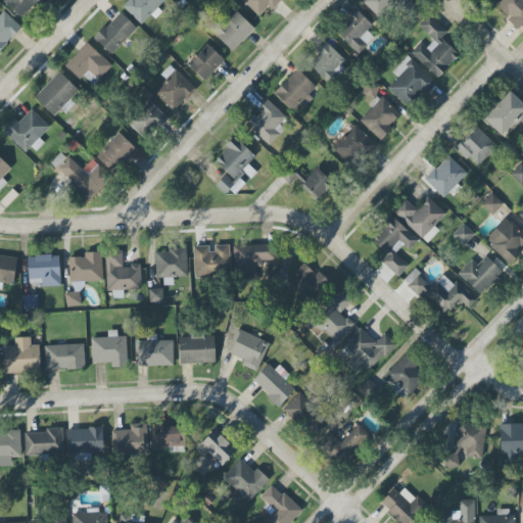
[(1,0),(20,17),(36,0),(1,0)]
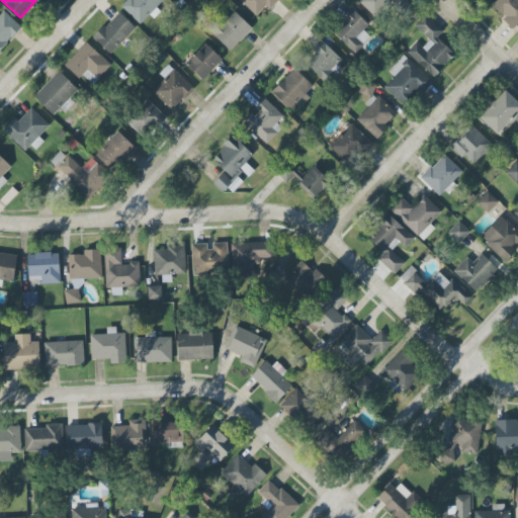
[(127,0),(121,7),(142,26),(158,9),(157,8),(163,0),(127,0)]
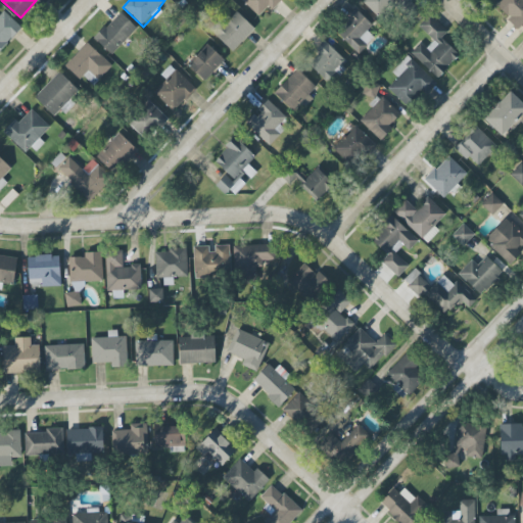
[(240,0),(258,16),(268,5),(273,9),(280,0),(240,0)]
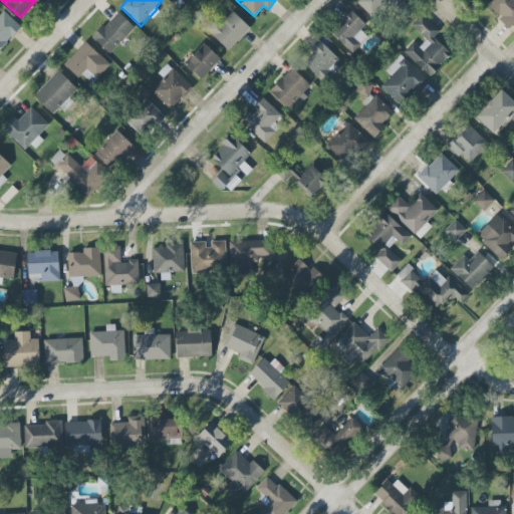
[(389,0),(356,0),(367,19),(388,7),(384,2),(389,0)]
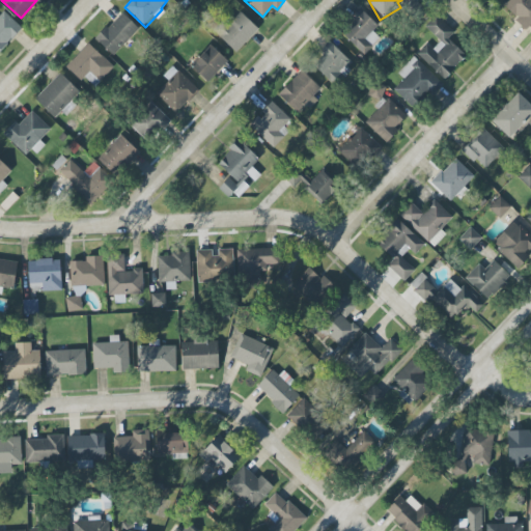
[(530,0),(507,0),(503,4),(518,18),(514,21),(525,30),(530,24),(530,0)]
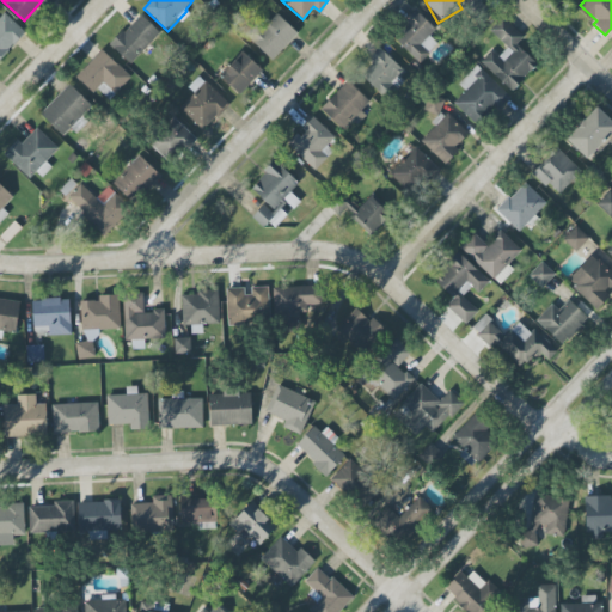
[(435,29),(416,11),(391,37),(420,62),(438,43),(429,36),(435,29)]
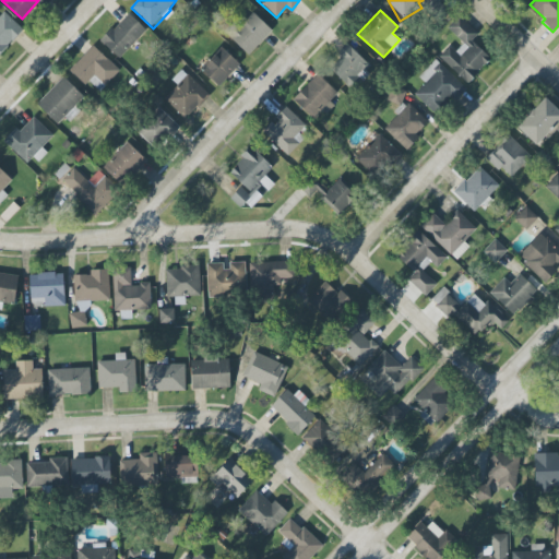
[(0,54),(23,30),(3,12),(0,14),(0,54)]
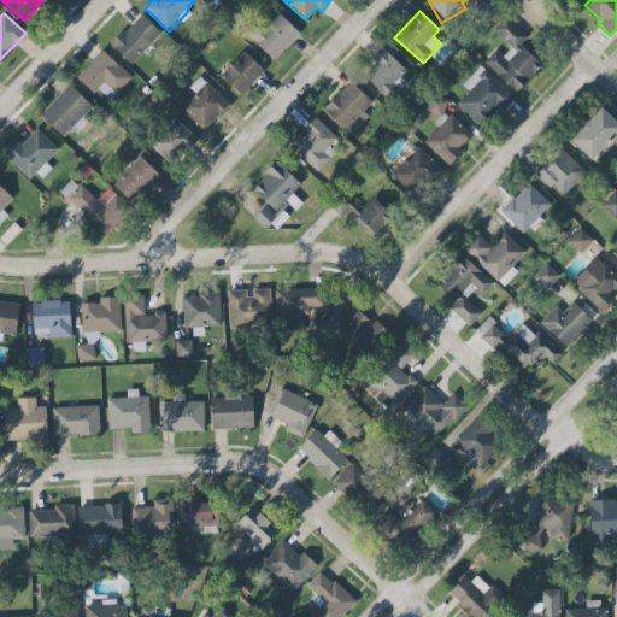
[(131,64),(160,33),(141,13),(111,46),(131,64)]
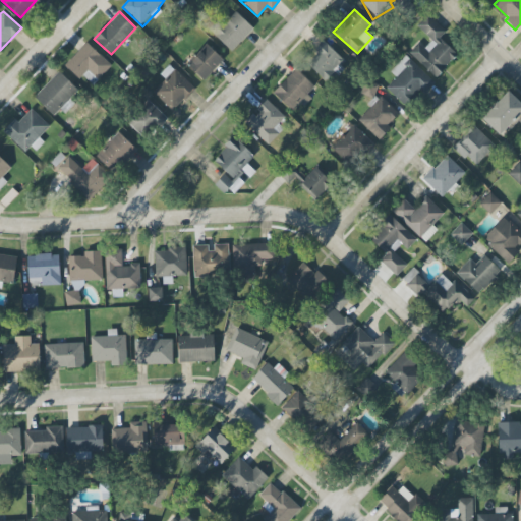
[(229,18),(224,14),(209,30),(231,51),(253,29),(235,11),(229,18)]
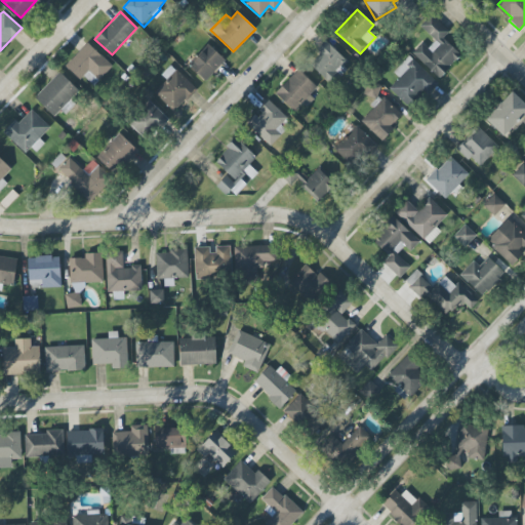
[(435,41),(428,48),(421,43),(412,52),(439,78),(460,55),(443,38),(448,32),(431,14),(420,26),(435,41)]
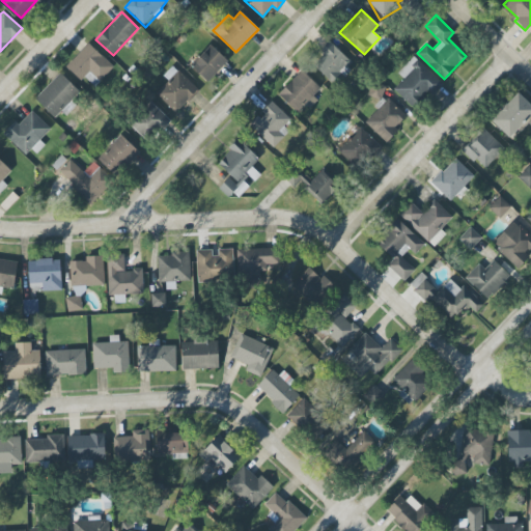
[(312,59),(332,80),(350,62),(331,42),(312,59)]
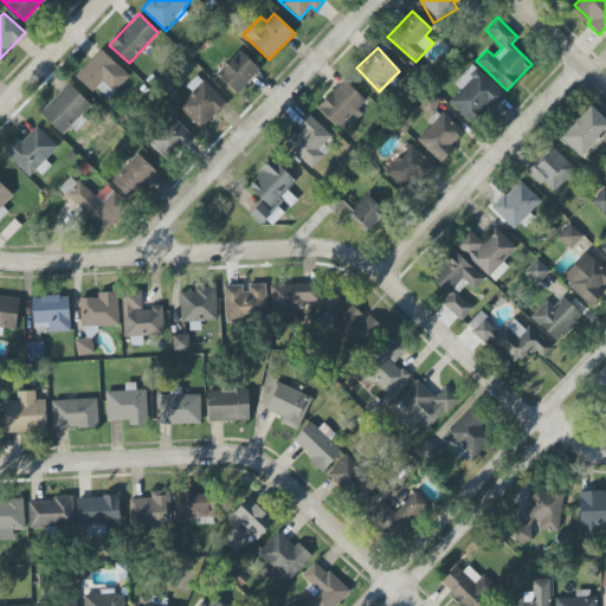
[(129,76),(101,50),(75,77),(91,91),(96,88),(108,100),(129,76)]
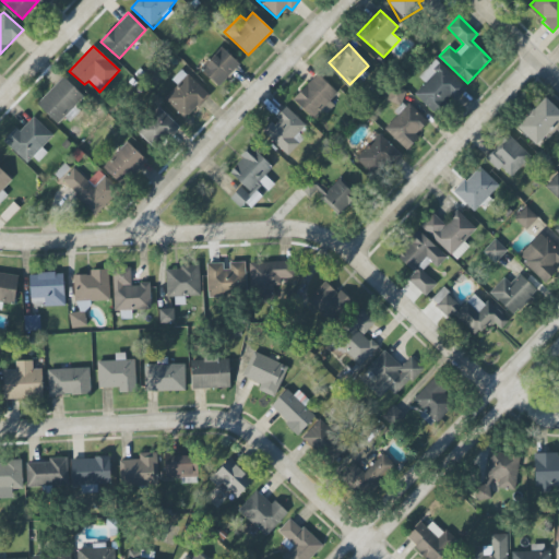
[(239,64),(223,48),(201,70),(217,87),(239,64)]
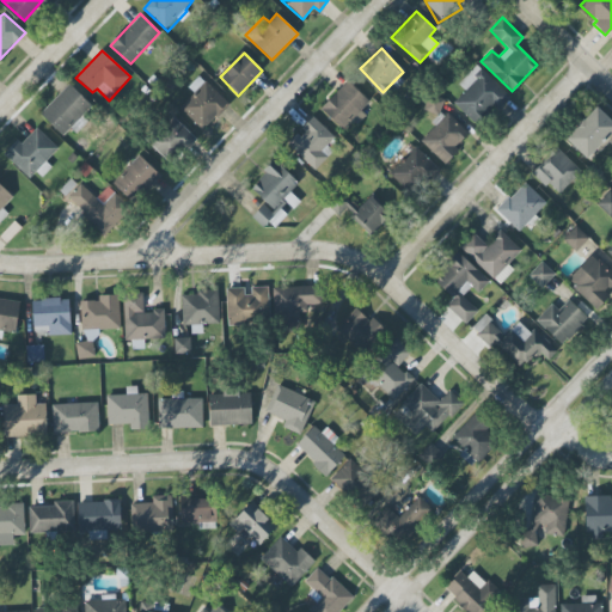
[(465,91),(453,103),(478,127),(508,95),(476,65),(458,84),(465,91)]
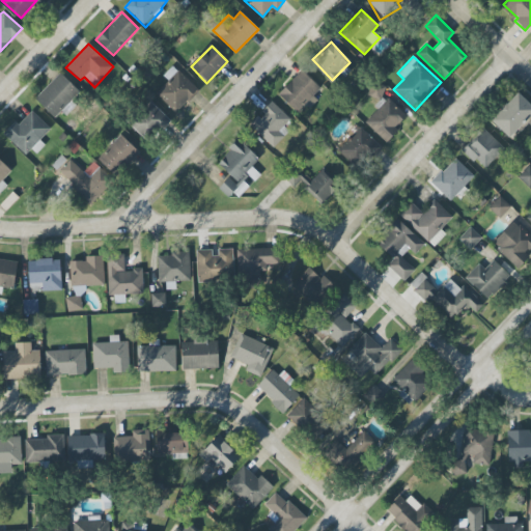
[(156,93),(175,112),(197,89),(172,65),(164,76),(168,80),(156,93)]
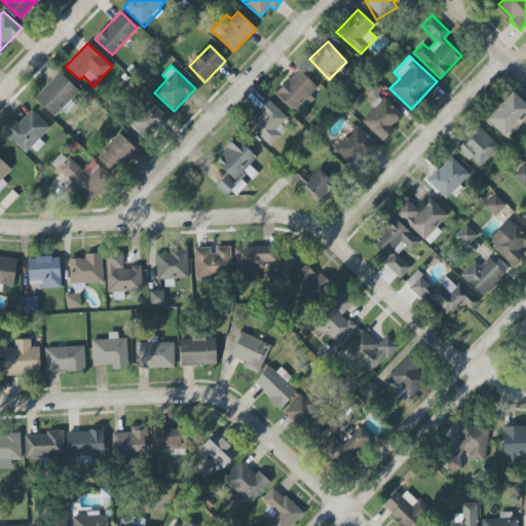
[(314,99),(310,95),(317,87),(298,70),(275,94),(294,111),(302,103),(306,107),(314,99)]
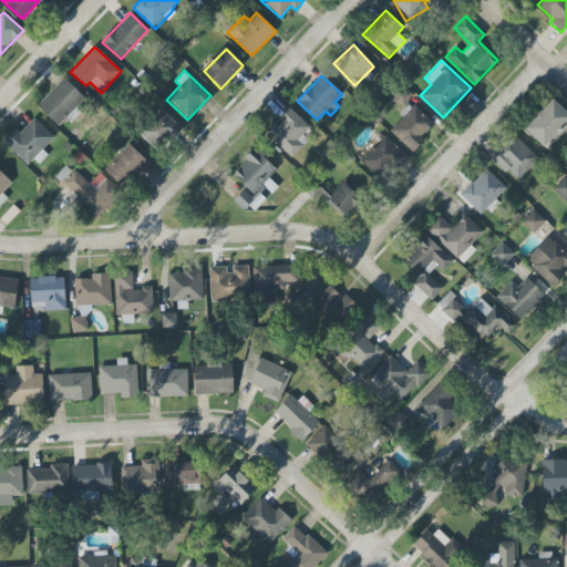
[(57,125),(84,99),(65,78),(37,104),(57,125)]
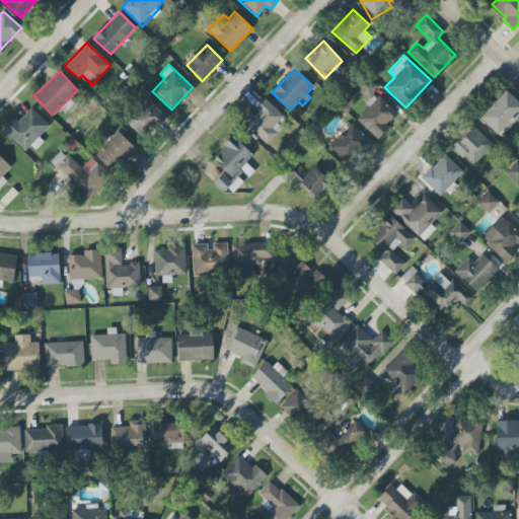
[(479,118),(499,136),(518,114),(518,102),(505,90),(479,118)]
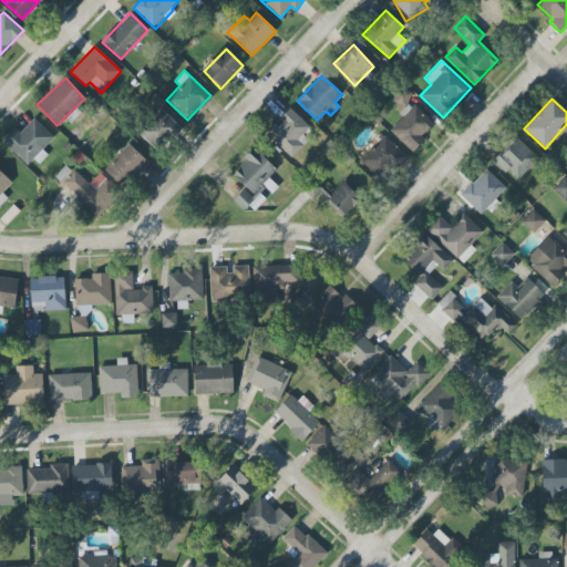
[(389,129),(409,151),(435,127),(415,105),(389,129)]
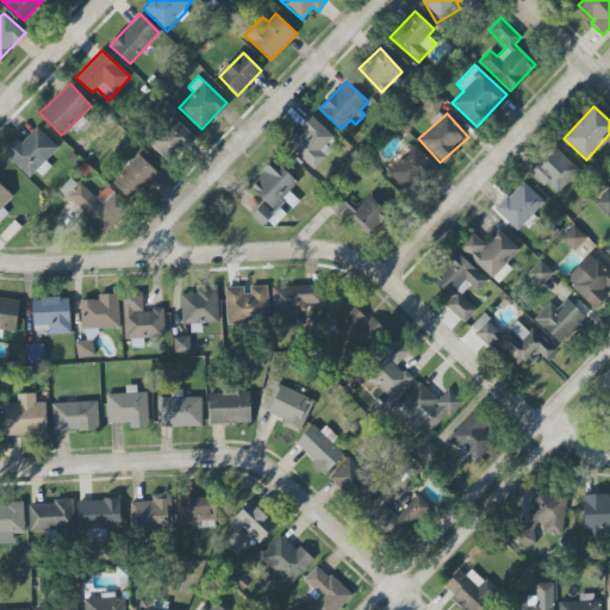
[(180,155),(195,138),(172,117),(148,143),(166,160),(175,150),(180,155)]
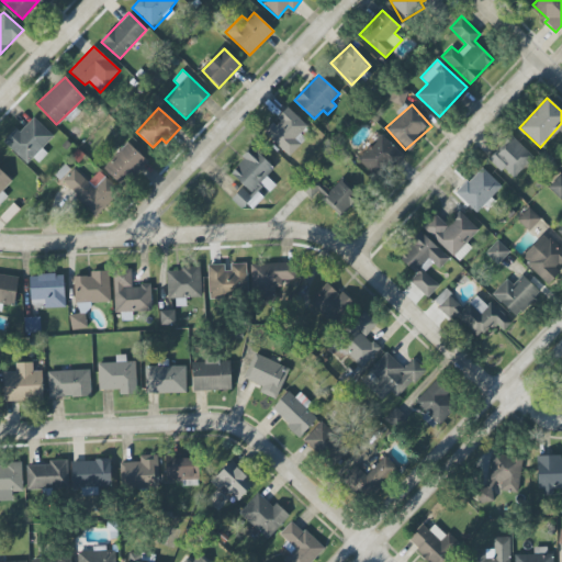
[(263,132),(290,157),(302,144),(296,137),(307,126),(287,108),(263,132)]
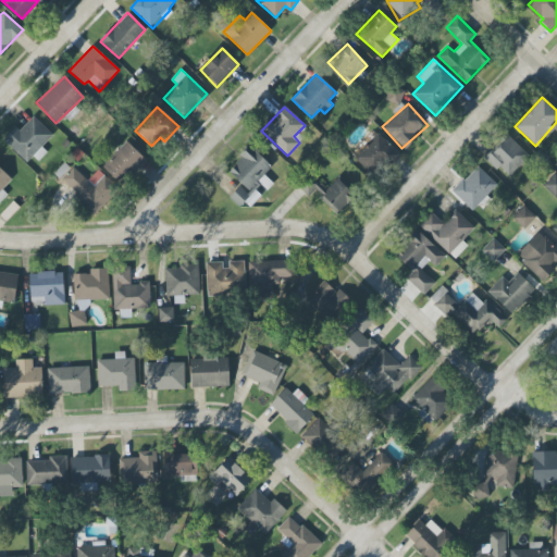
[(53,135),(33,116),(20,131),(16,127),(3,140),(26,162),(33,157),(38,161),(47,152),(41,147),(53,135)]
